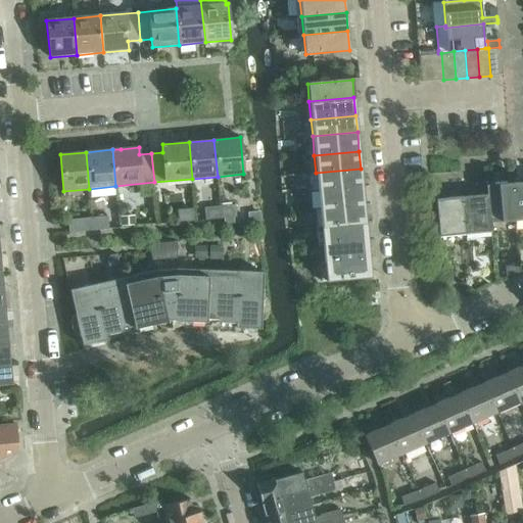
[(361,169),(316,173),(317,191),(362,187),(361,169)]
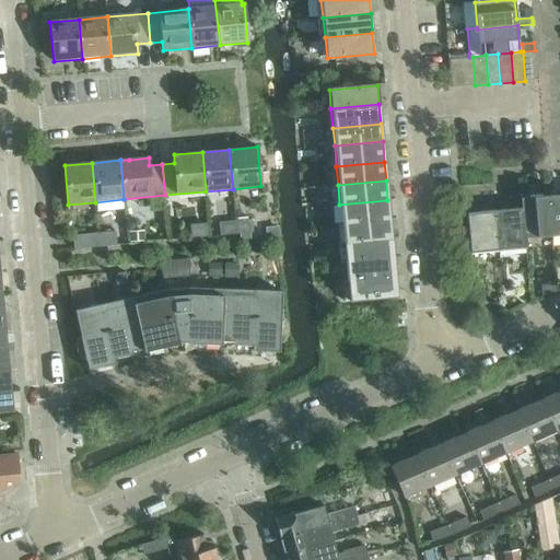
[(559,235),(559,195),(548,197),(551,237),(559,235)]
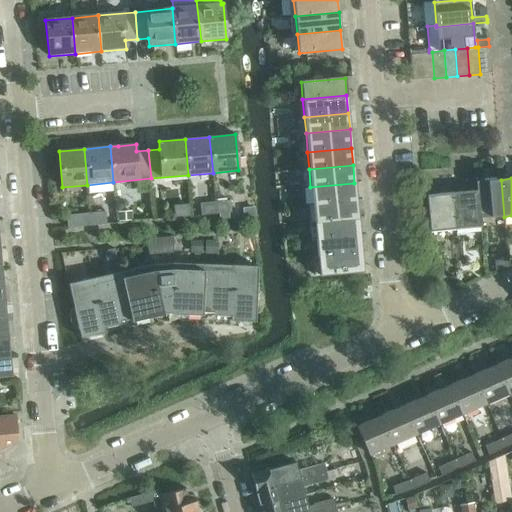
[(501,180),(476,182),(476,191),(480,219),(504,217),(501,180)]
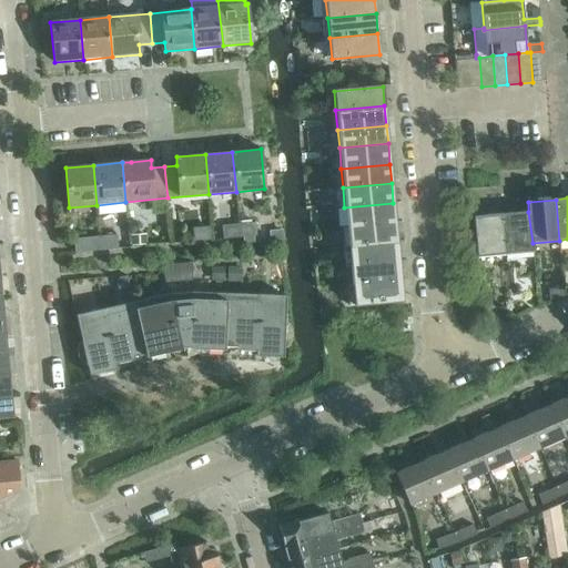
[(393,203),(344,208),(346,226),(395,222),(393,203)]
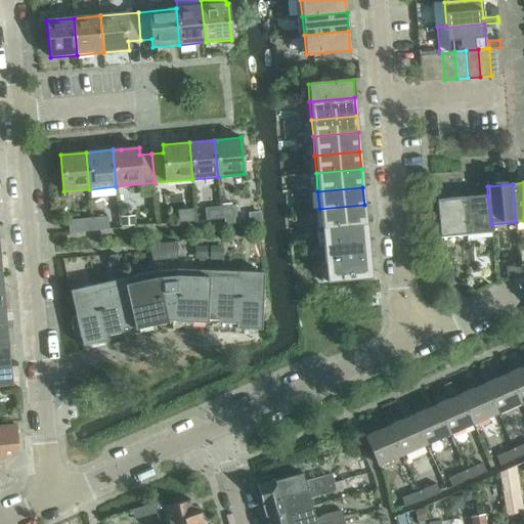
[(464,198),(467,235),(492,233),(491,224),(487,195),(464,198)]
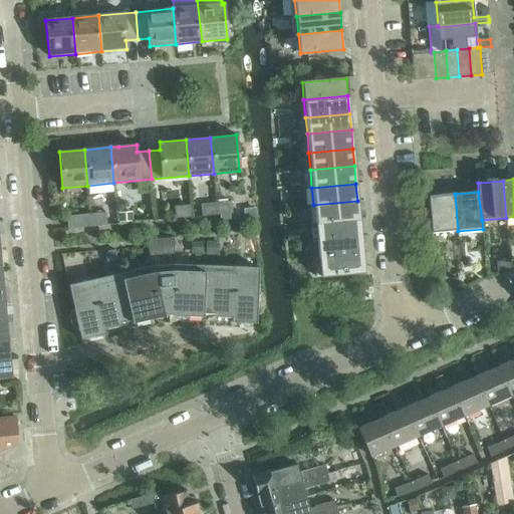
[(432,233),(457,231),(458,231),(455,194),(428,197),(432,233)]
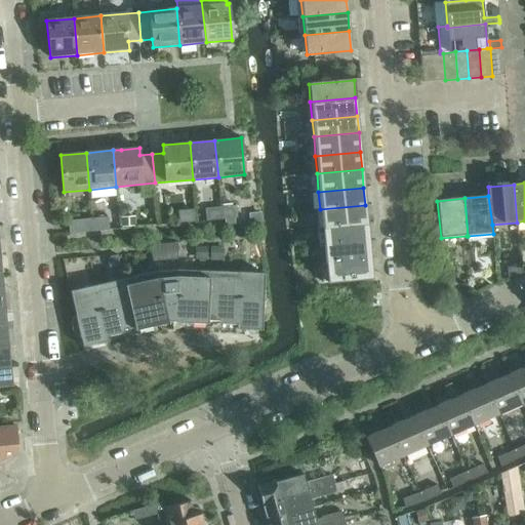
[(220,207),(223,219),(237,217),(236,205),(220,207)]
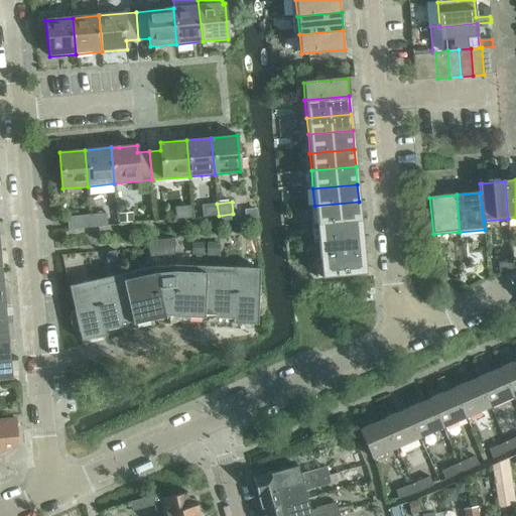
[(359,202),(314,206),(316,224),(361,220),(359,202)]
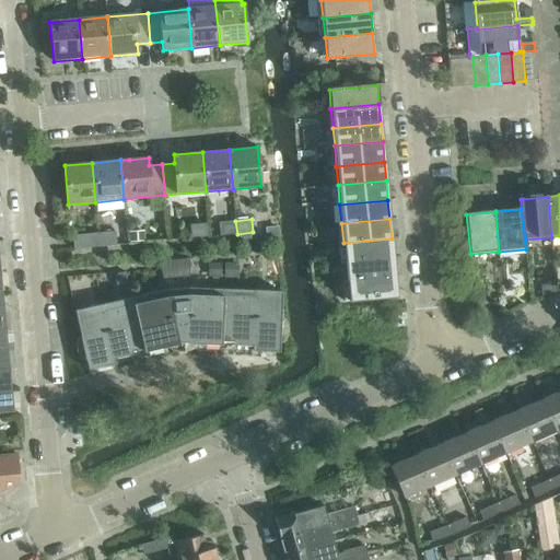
[(237,234),(235,221),(219,222),(220,235),(237,234)]
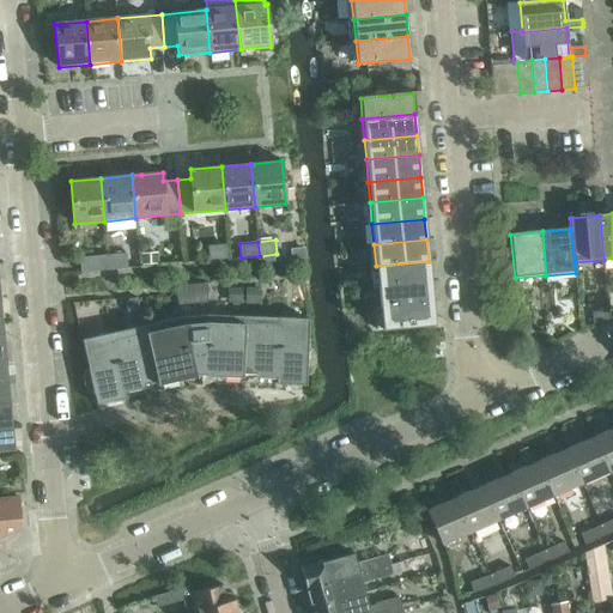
[(156,253),(140,254),(140,265),(157,263),(156,253)]
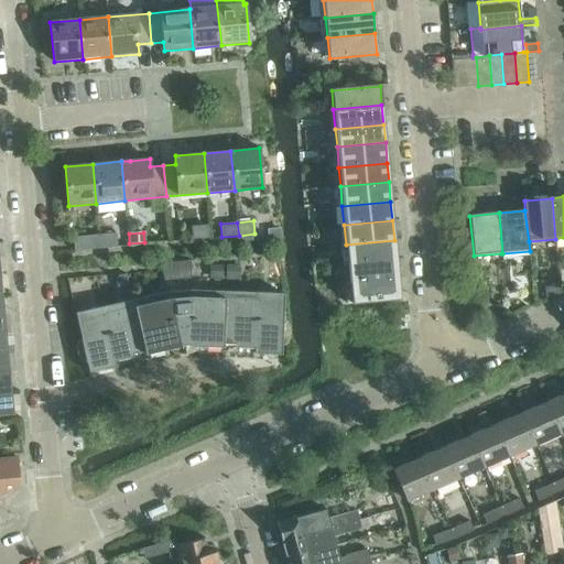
[(99,235),(101,248),(117,247),(116,234),(99,235)]
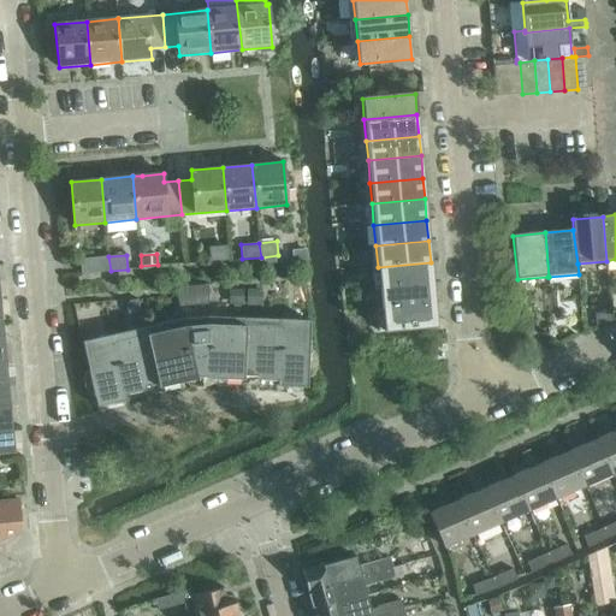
[(111,271),(108,256),(81,259),(82,273),(111,271)]
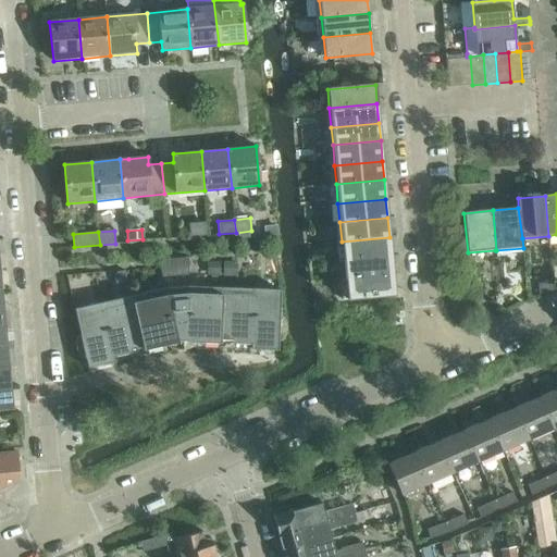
[(390,237),(342,242),(343,260),(391,256),(390,237)]
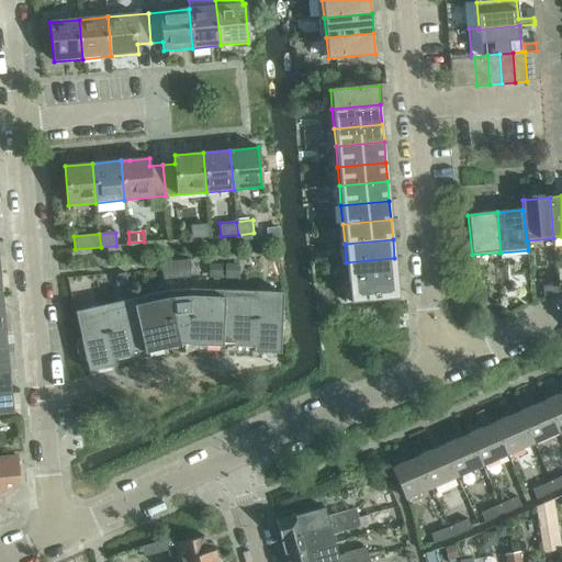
[(394,258),(346,262),(348,281),(396,278),(394,258)]
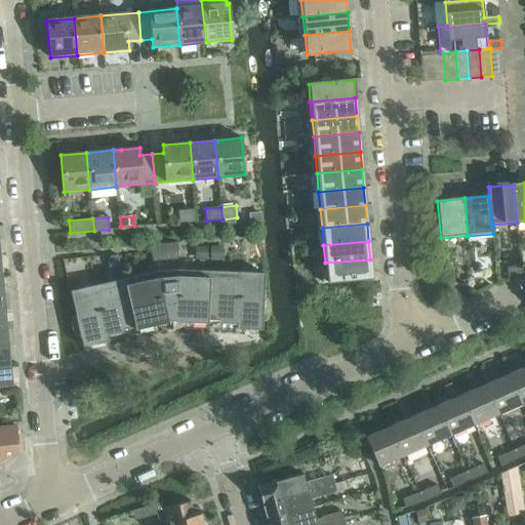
[(163,244),(165,259),(177,258),(177,242),(163,244)]
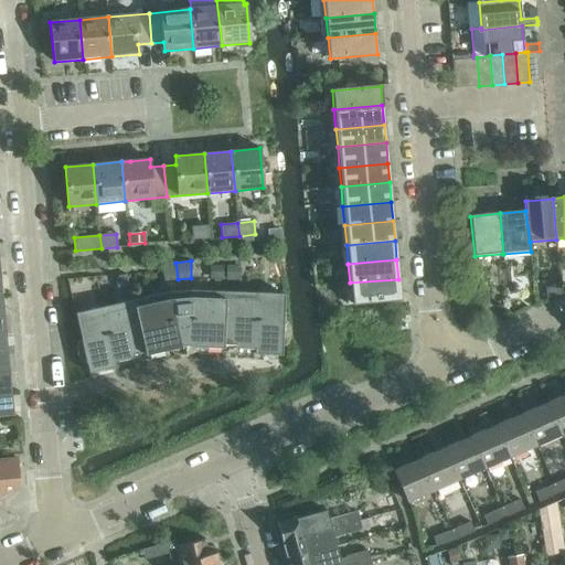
[(178,279),(176,263),(160,264),(164,281),(178,279)]
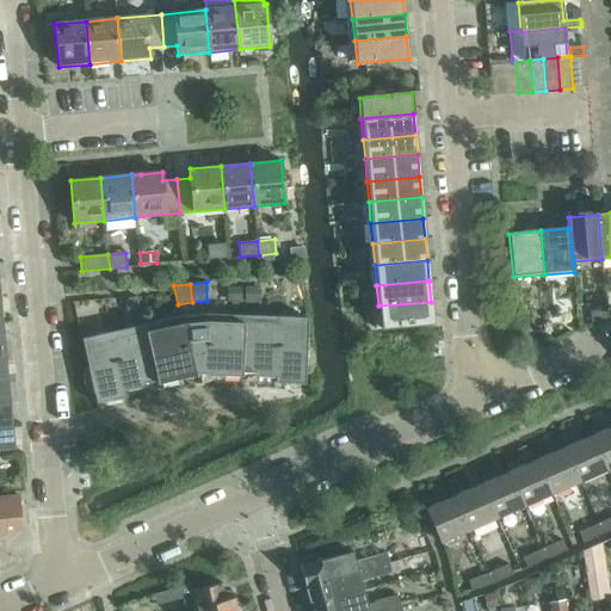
[(227,287),(227,301),(241,301),(241,287),(227,287)]
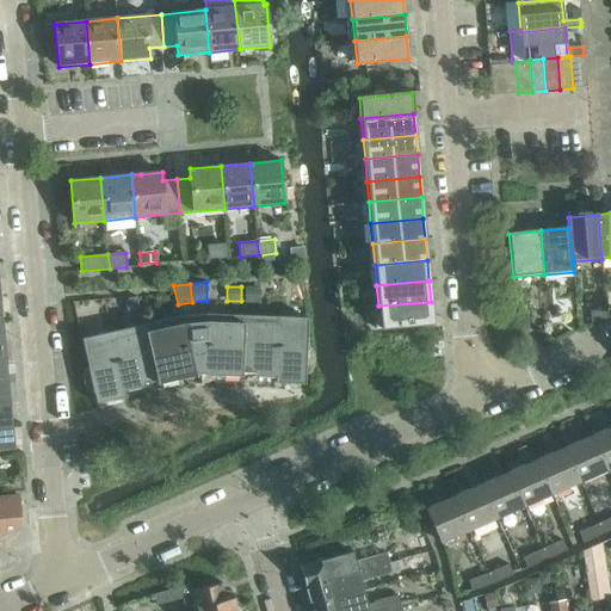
[(245,287),(245,302),(259,302),(259,287),(245,287)]
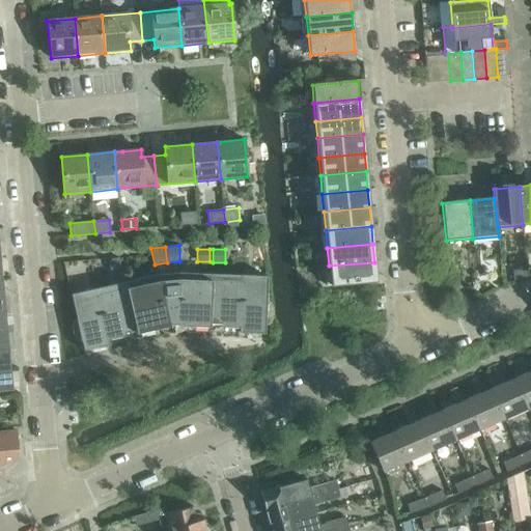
[(120,268),(118,258),(108,260),(110,270),(120,268)]
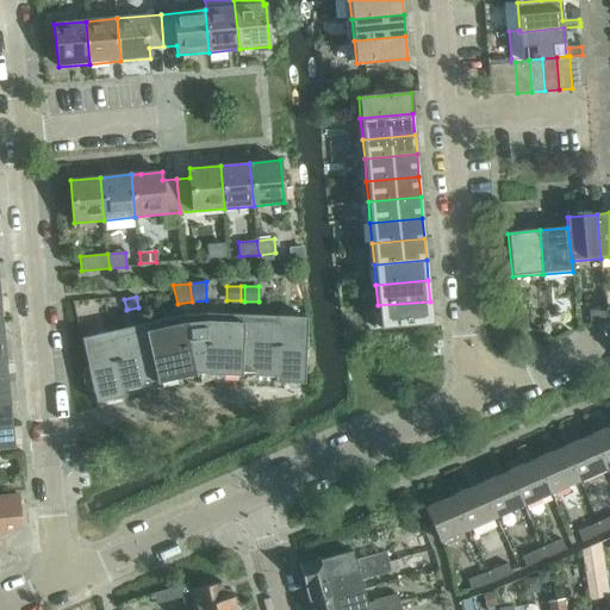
[(378,305),(380,328),(433,323),(430,302),(378,305)]
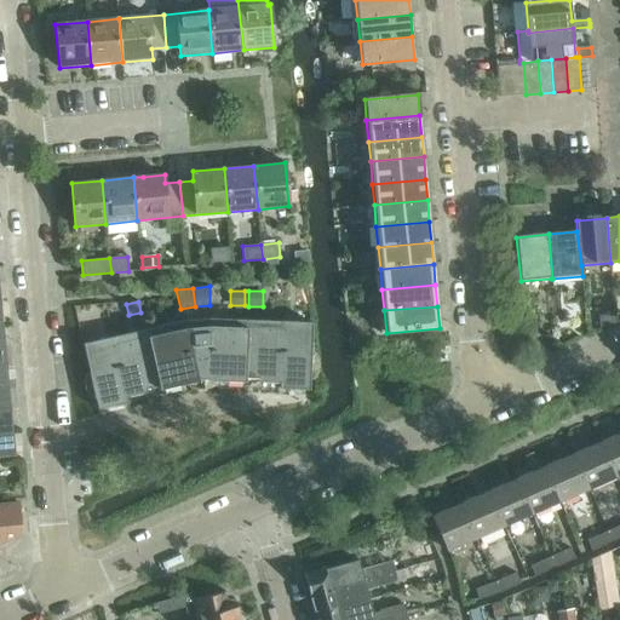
[(615,315),(598,316),(600,332),(616,325),(615,315)]
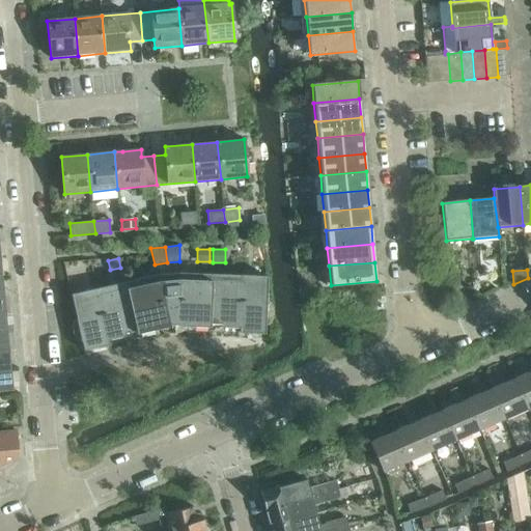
[(168,274),(172,325),(177,324),(177,326),(193,326),(193,324),(204,324),(205,274),(180,273),(168,274)]
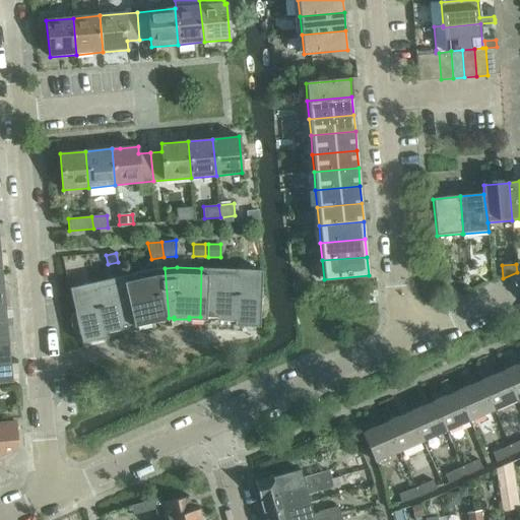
[(128,275),(139,322),(148,320),(149,323),(165,319),(165,318),(169,318),(165,268),(151,269),(128,275)]
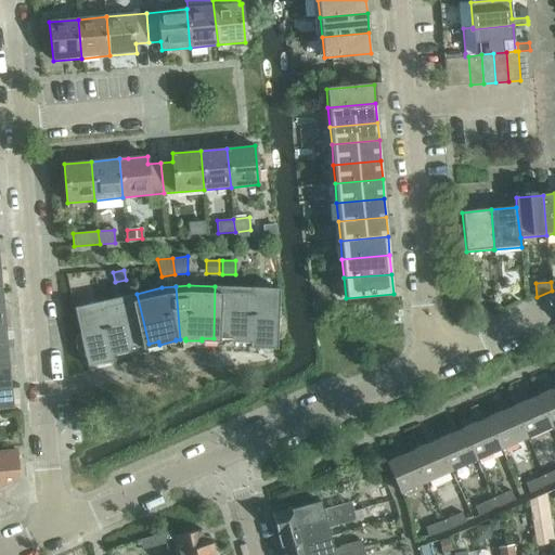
[(215,286),(214,338),(231,338),(231,341),(245,343),(246,287),(215,286)]
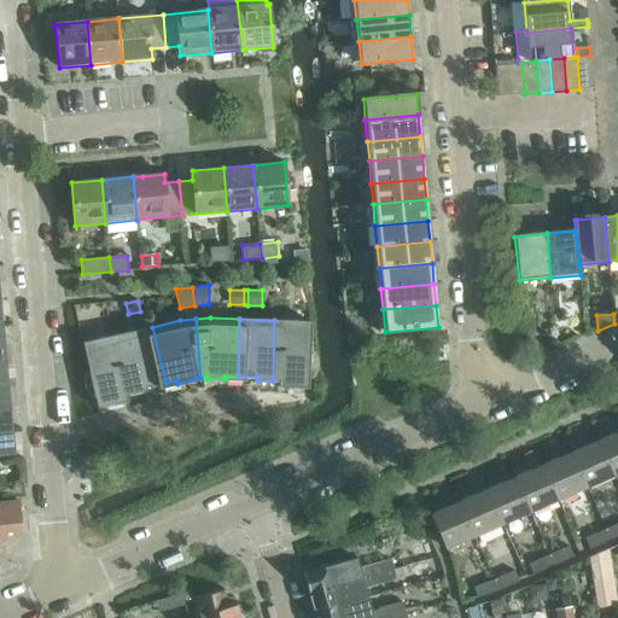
[(279,382),(278,388),(308,389),(310,321),(274,320),(273,382),(279,382)]
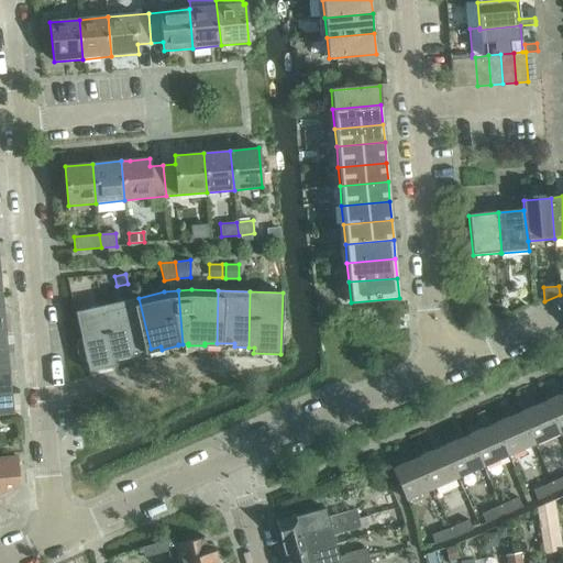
[(139,298),(107,305),(120,359),(133,356),(132,353),(151,349),(139,298)]
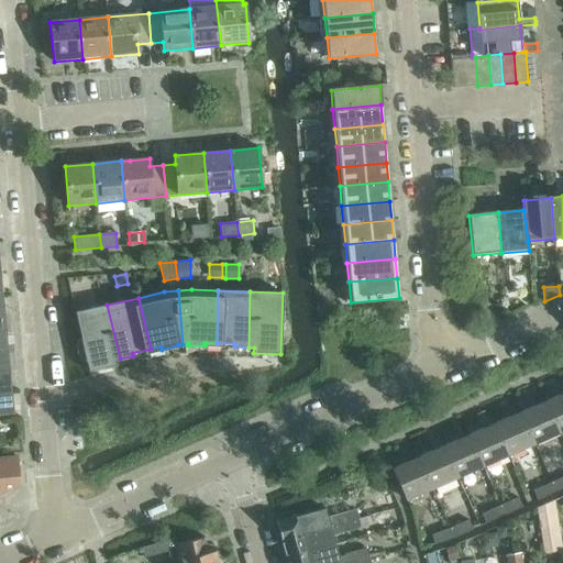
[(107,305),(75,312),(89,372),(116,365),(114,361),(120,359),(107,305)]
